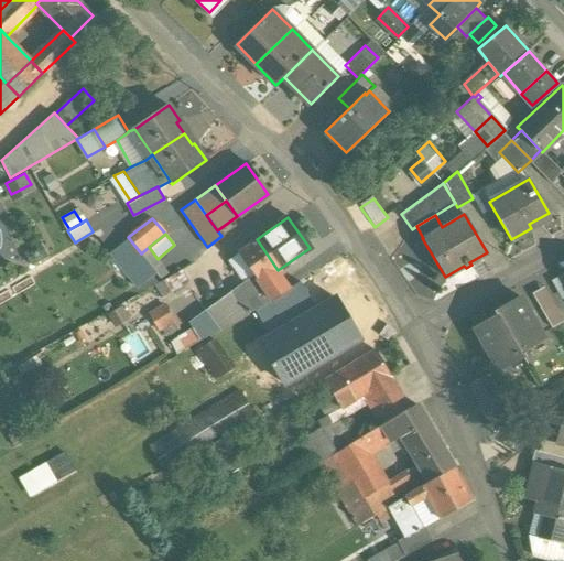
[(141,254),(128,237),(110,251),(137,284),(154,270),(141,254)]
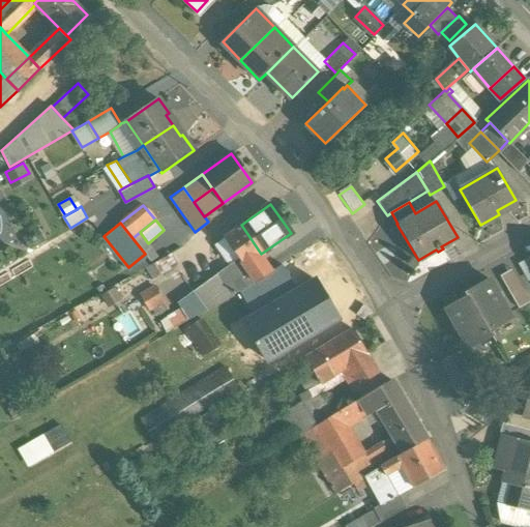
[(261,254),(241,225),(224,237),(241,263),(254,281),(254,282),(255,283),(272,272),(271,270),(261,254)]
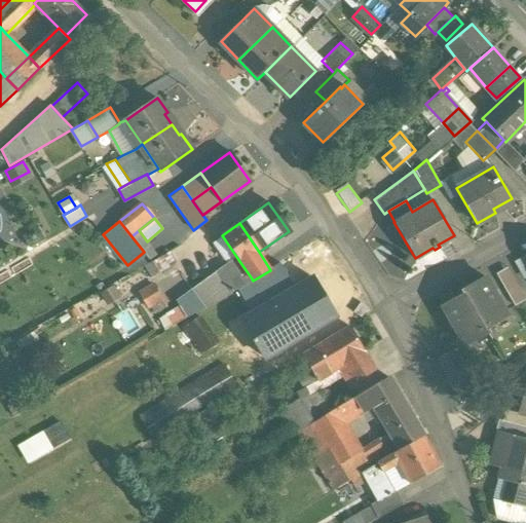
[(39,226),(24,235),(30,246),(45,237),(39,226)]
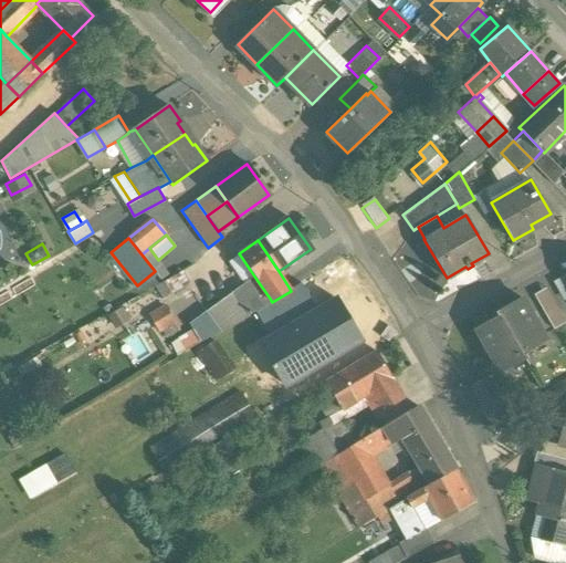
[(149,248),(142,254),(155,271),(160,279),(168,272),(158,260),(149,248)]
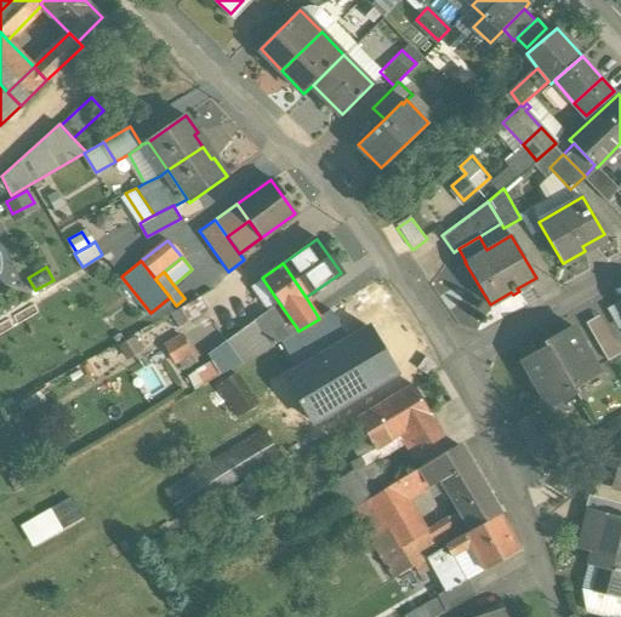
[(199,296),(180,308),(187,321),(208,309),(199,296)]
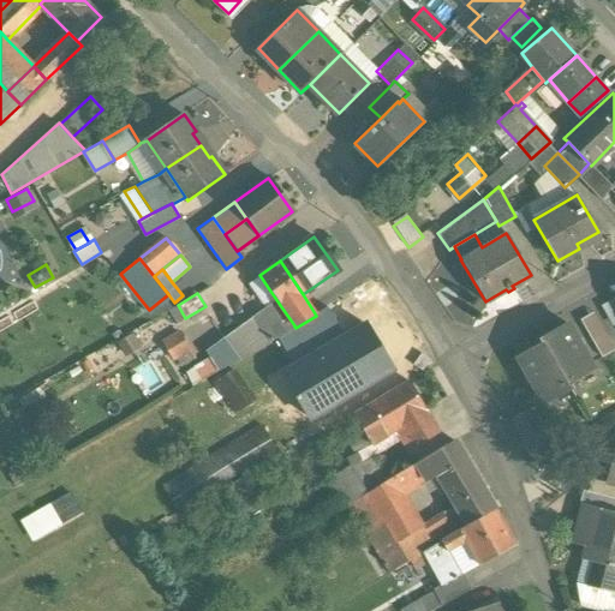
[(614,298),(603,306),(611,322),(614,319),(614,298)]
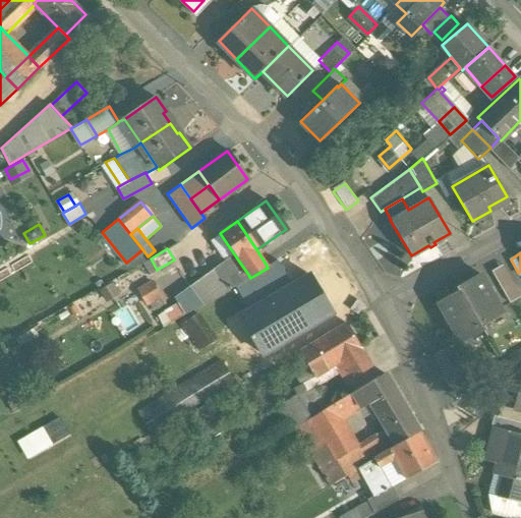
[(237,259),(218,272),(230,289),(249,276),(237,259)]
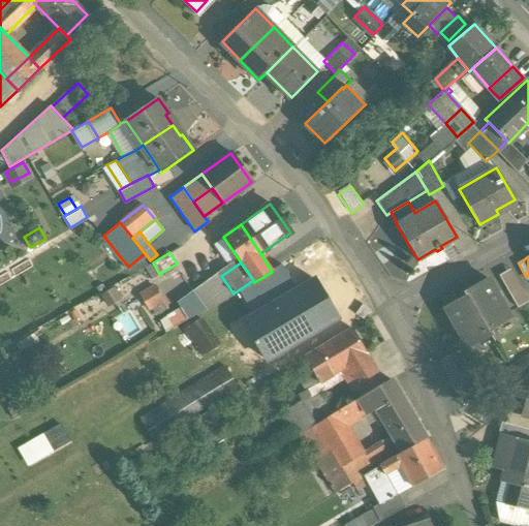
[(240,289),(254,313),(297,288),(283,263),(271,270),(272,272),(254,282),(253,281),(241,288),(240,289)]
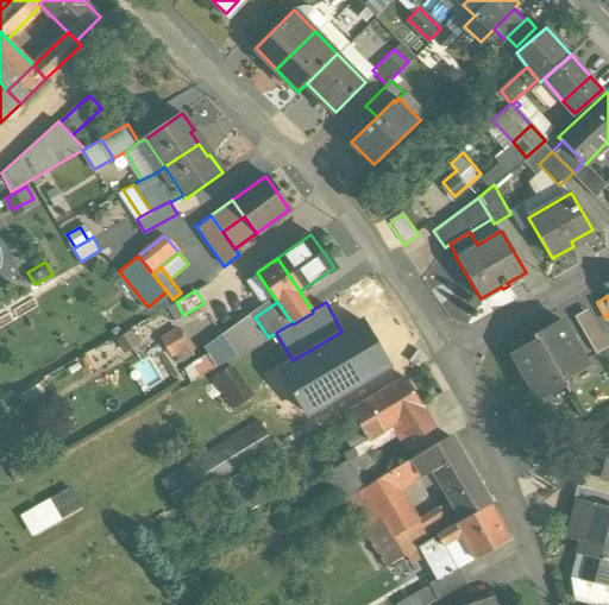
[(601,332),(586,308),(575,315),(588,339),(601,332)]
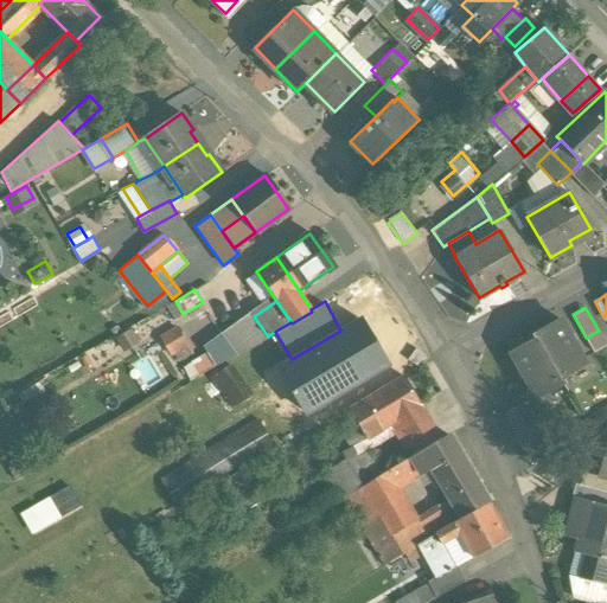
[(250,312),(221,332),(227,341),(236,353),(237,354),(268,337),(254,316),(250,312)]
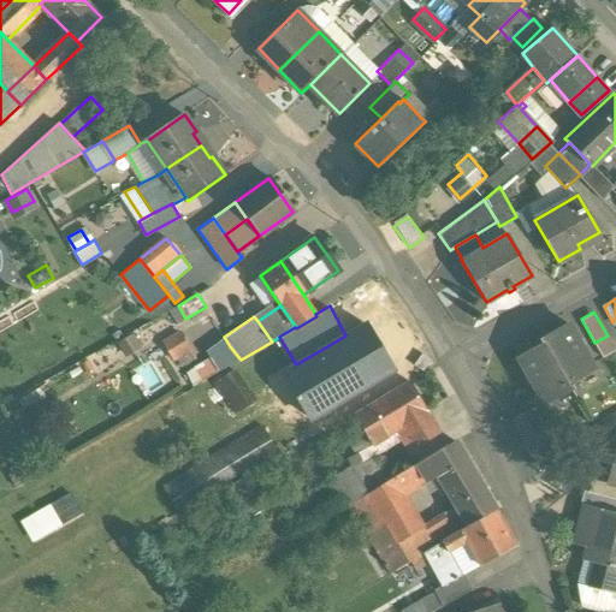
[(284,372),(312,419),(395,368),(367,322),(345,336),(296,364),(286,370),(284,372)]
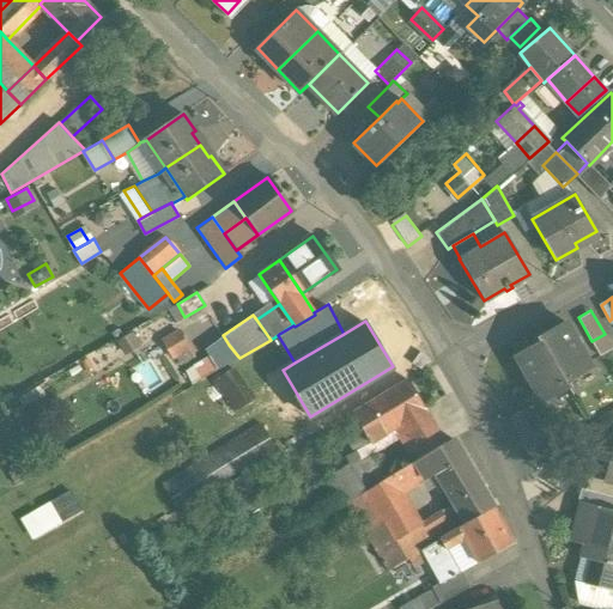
[(592,365),(566,321),(539,338),(541,341),(542,341),(565,381),(592,365)]
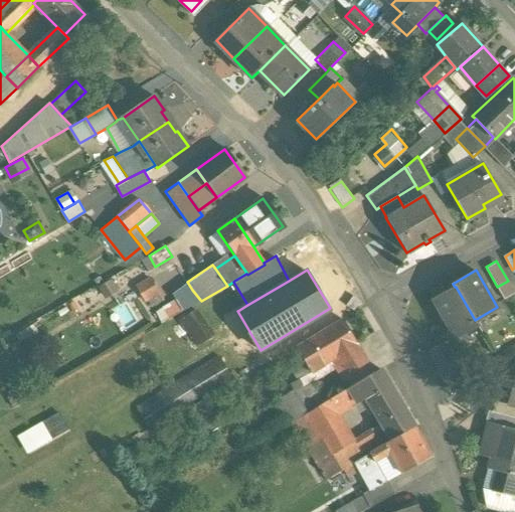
[(158,292),(150,278),(136,286),(144,300),(158,292)]
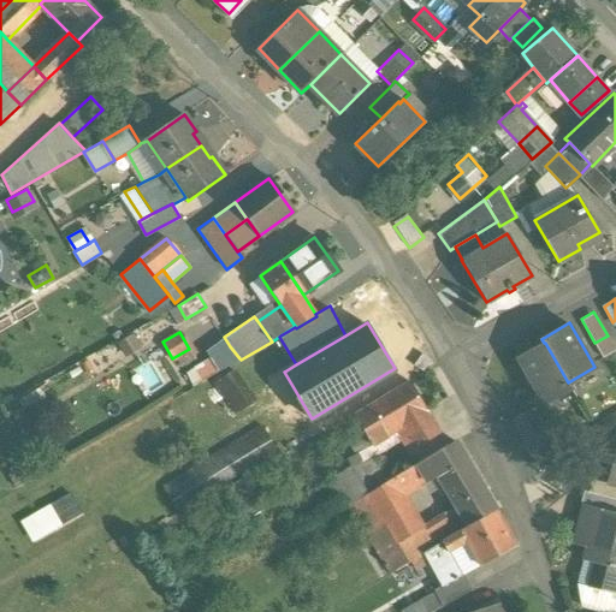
[(615,349),(608,336),(594,343),(603,356),(615,349)]
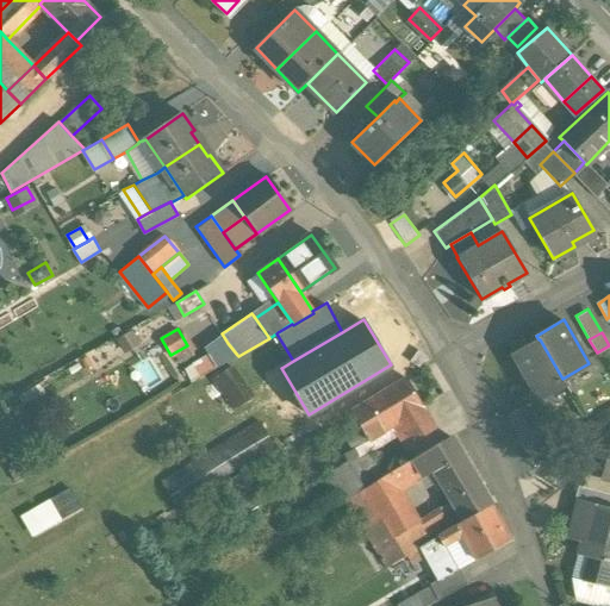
[(562,379),(540,339),(539,339),(514,354),(537,398),(565,382),(562,379)]
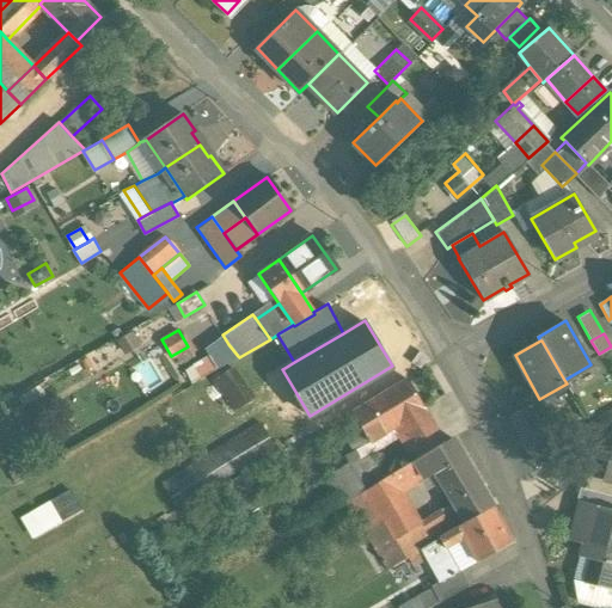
[(228,344),(209,355),(218,367),(238,356),(228,344)]
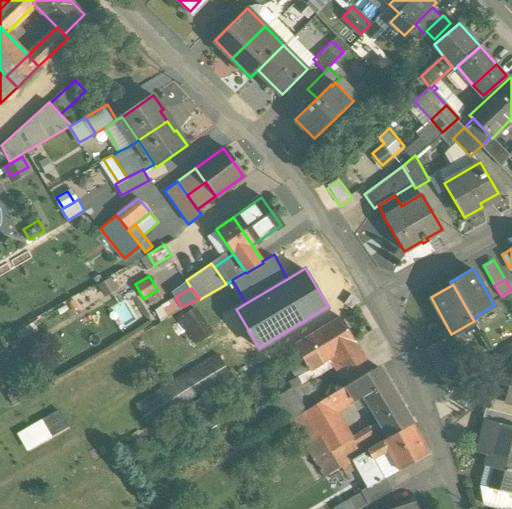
[(175,297),(162,305),(168,316),(182,307),(175,297)]
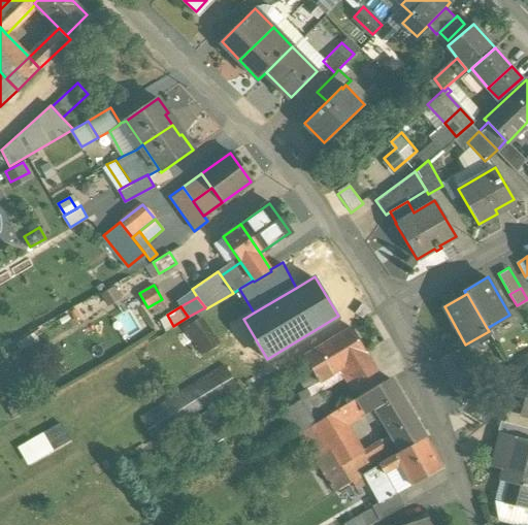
[(219,342),(200,316),(184,327),(203,354),(219,342)]
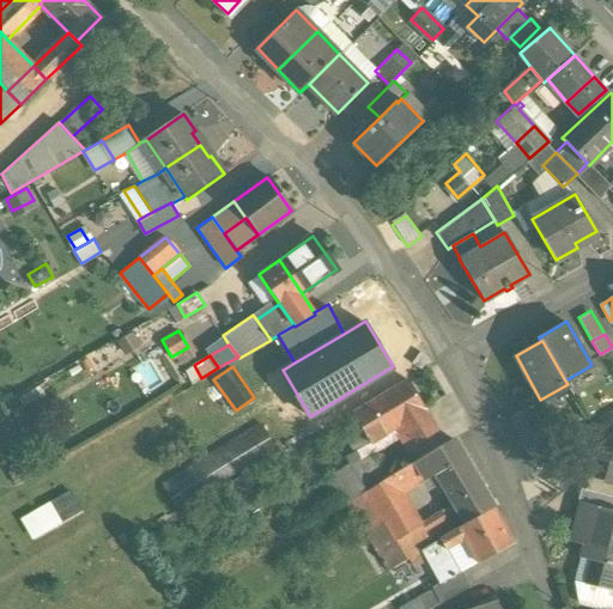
[(407,378),(406,379),(406,381),(352,412),(358,422),(370,443),(395,428),(426,410),(407,378)]
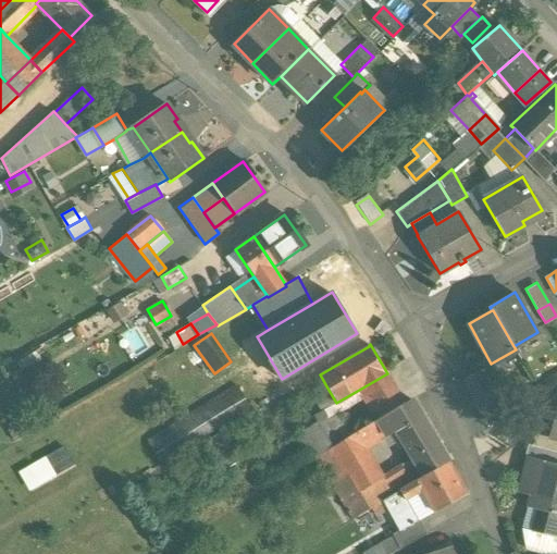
[(387,373),(359,390),(362,395),(369,406),(397,391),(387,373)]
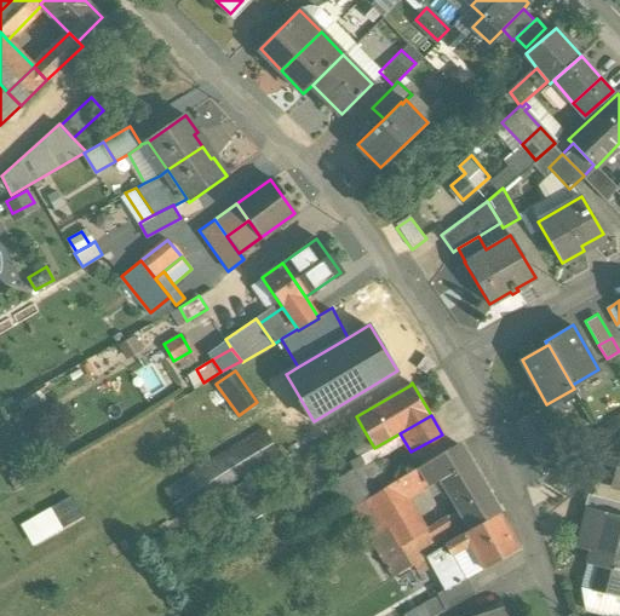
[(248,425),(228,437),(233,445),(253,433),(248,425)]
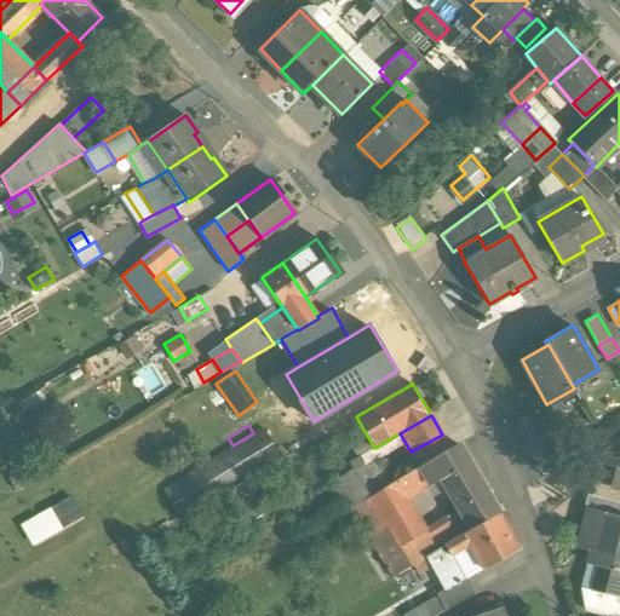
[(362,427),(346,437),(359,458),(374,448),(362,427)]
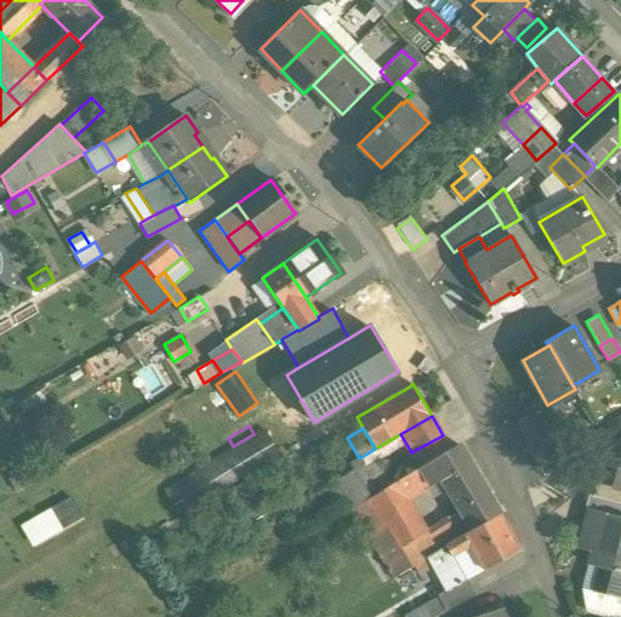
[(233,446),(164,489),(178,513),(278,453),(262,429),(254,434),(233,446)]
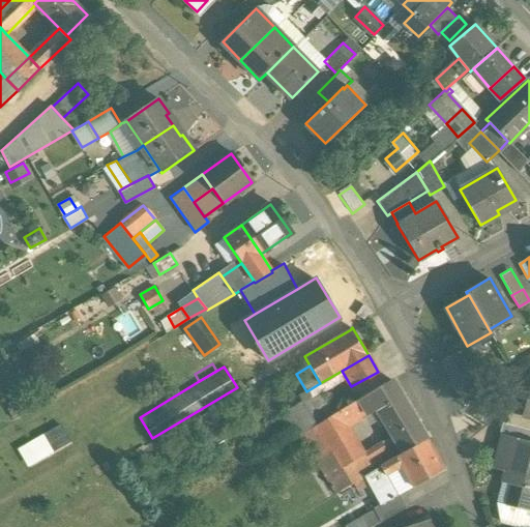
[(320,383),(306,391),(311,399),(321,392),(321,390),(345,376),(342,371),(320,383)]
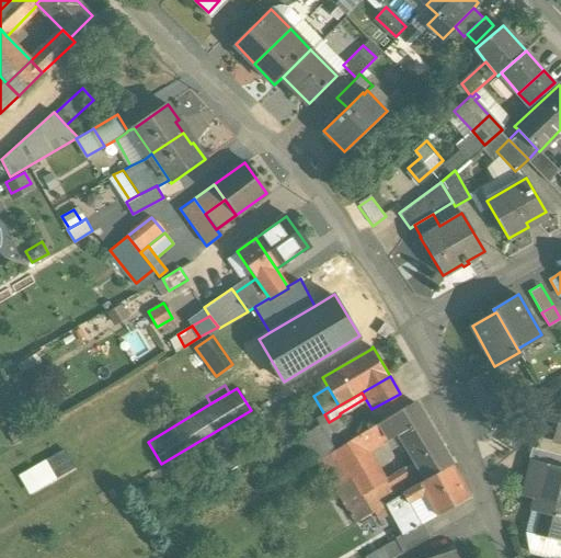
[(400,394),(371,409),(378,423),(407,406),(400,394)]
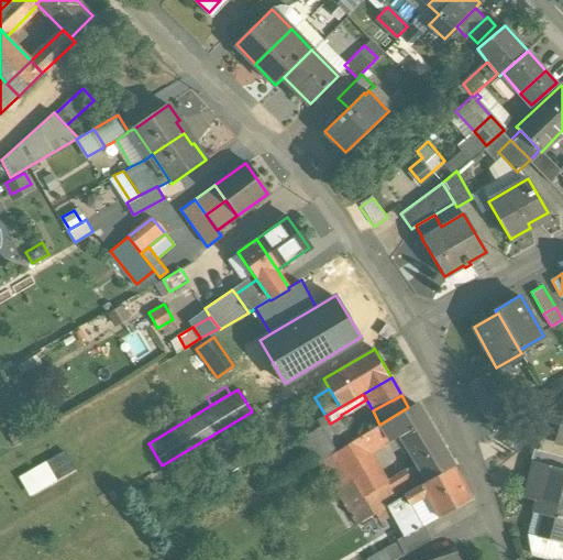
[(366,399),(341,415),(341,417),(355,440),(360,437),(379,425),(373,410),(366,399)]
